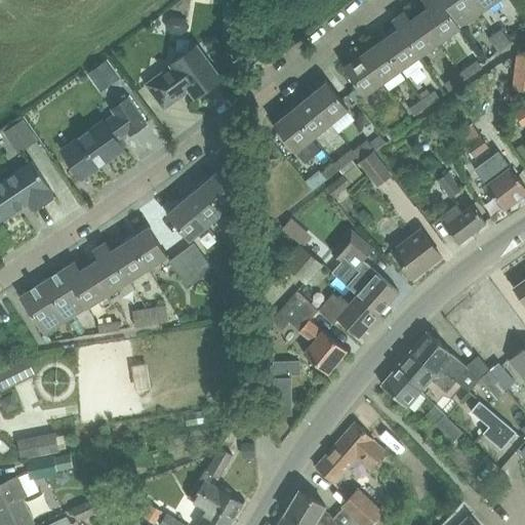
[(460,28),(440,0),(421,0),(428,8),(419,14),(443,47),(452,40),(449,36),(460,28)]
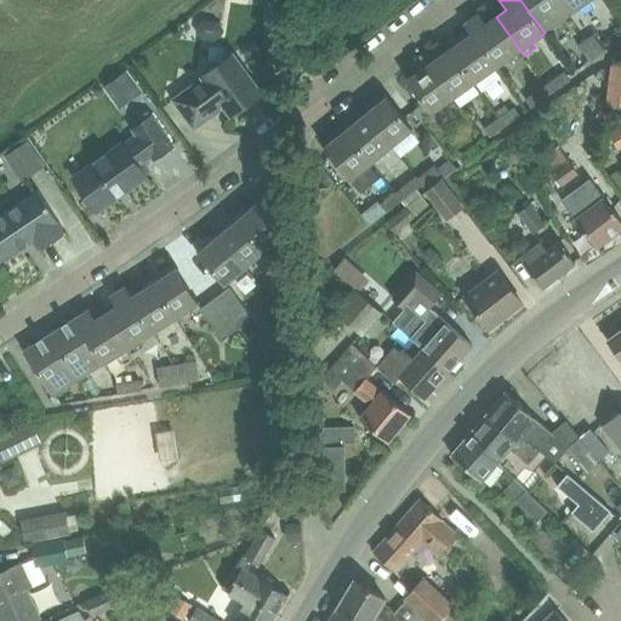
[(557,0),(520,0),(545,33),(569,16),(557,0)]
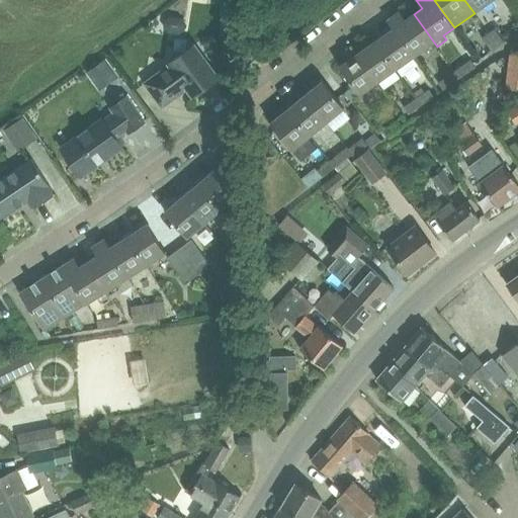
[(464,0),(475,13),(493,0),(464,0)]
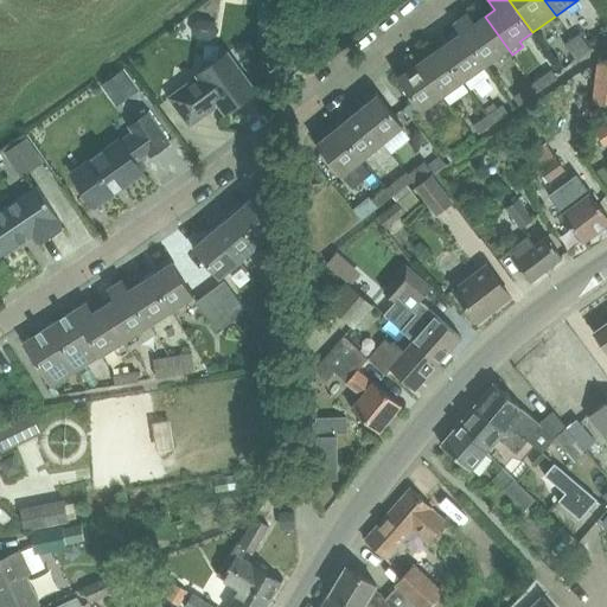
[(453,24),(460,33),(484,66),(497,57),(500,62),(512,55),(485,17),(475,23),(468,13),(453,24)]
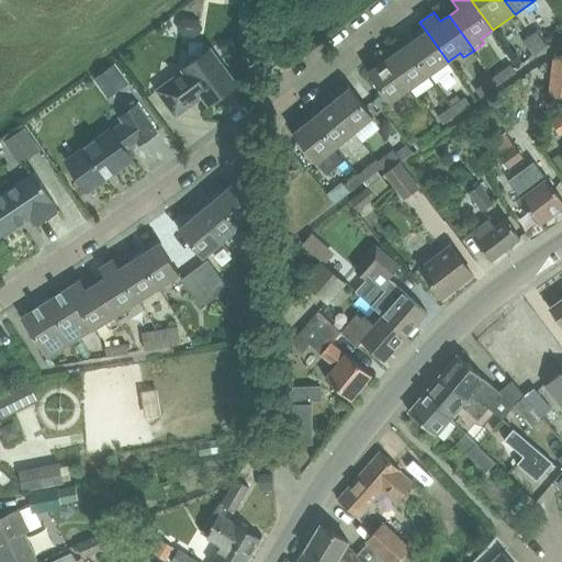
[(448,62),(426,31),(412,41),(411,40),(406,43),(429,75),(448,62)]
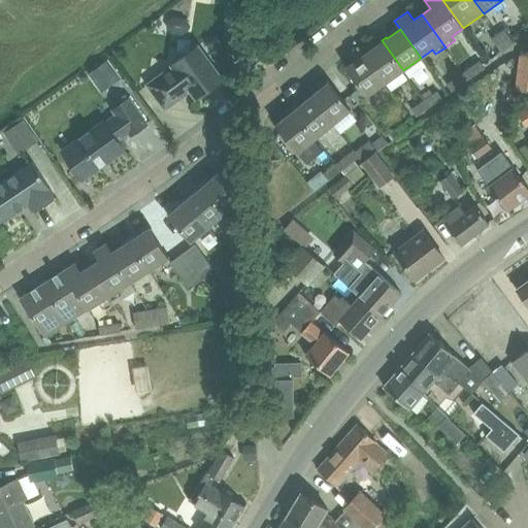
[(498,35),(507,47),(514,42),(504,31),(498,35)]
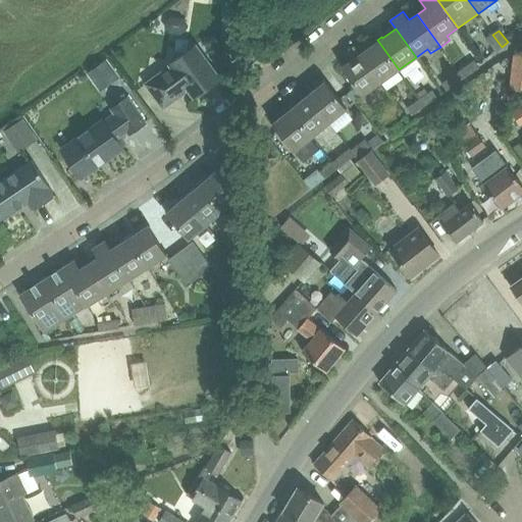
[(502,47),(492,35),(486,40),(496,52),(502,47)]
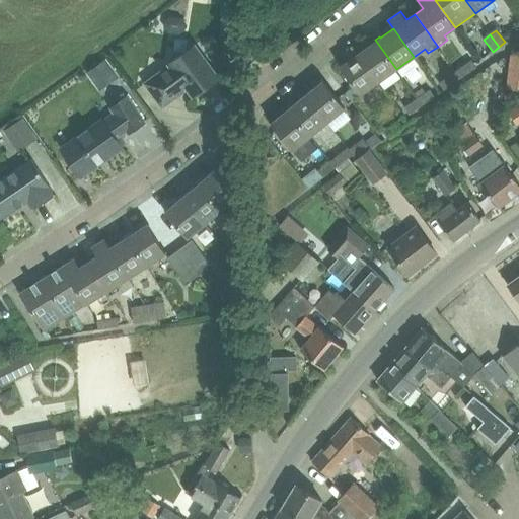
[(372,44),(358,54),(378,81),(396,69),(375,40),(371,42),(372,44)]
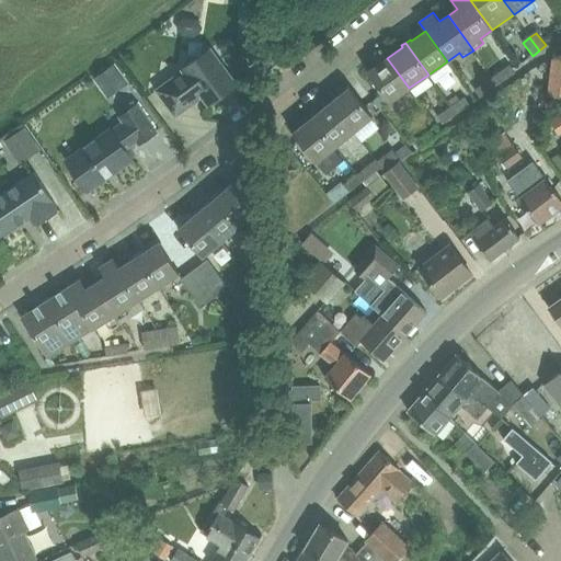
[(237,84),(214,54),(199,64),(196,59),(182,69),(183,70),(157,90),(175,116),(202,96),(208,105),(237,84)]
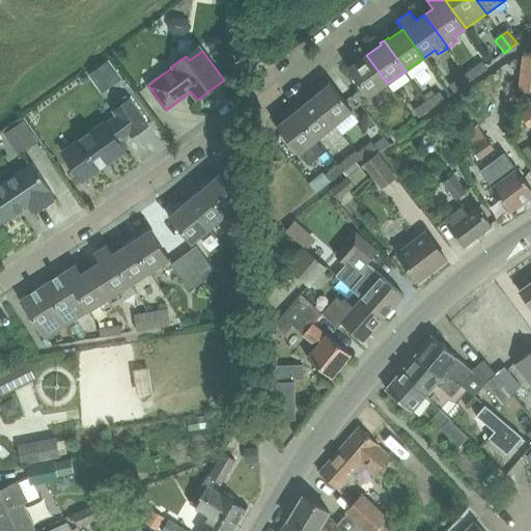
[(368,96),(387,83),(366,55),(353,64),(351,63),(346,66),(359,83),(368,96)]
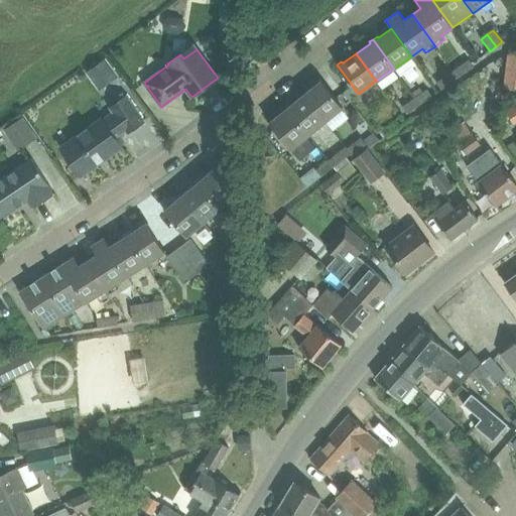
[(515,56),(510,56),(506,88),(515,89),(515,56)]
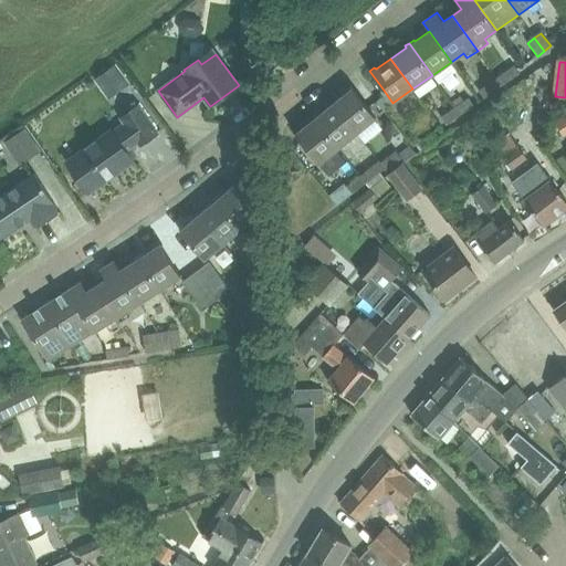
[(95,79),(108,98),(129,83),(116,64),(95,79)]
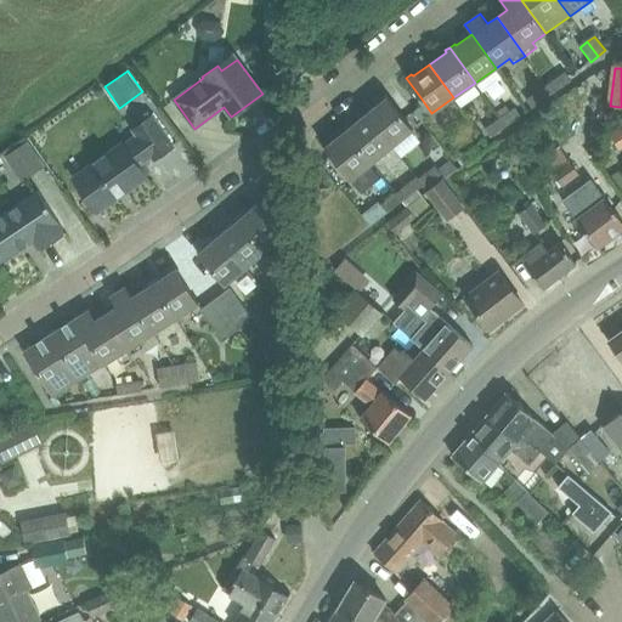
[(565,72),(546,85),(552,94),(571,80),(565,72)]
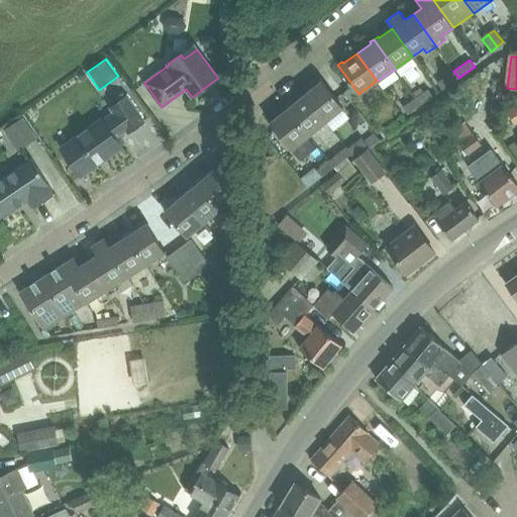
[(442,89),(458,78),(453,71),(437,83),(442,89)]
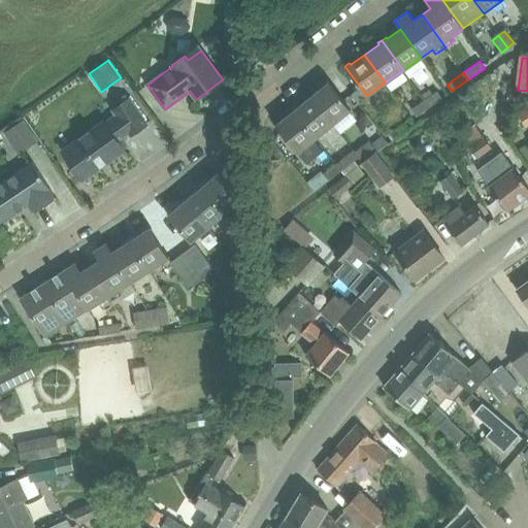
[(310,97),(332,124),(351,109),(327,80),(323,85),(324,86),(310,97)]
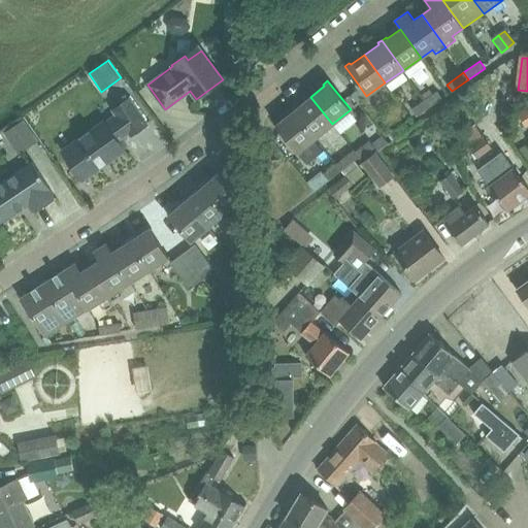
[(437,91),(433,94),(429,89),(421,94),(425,100),(429,106),(442,98),(437,91)]
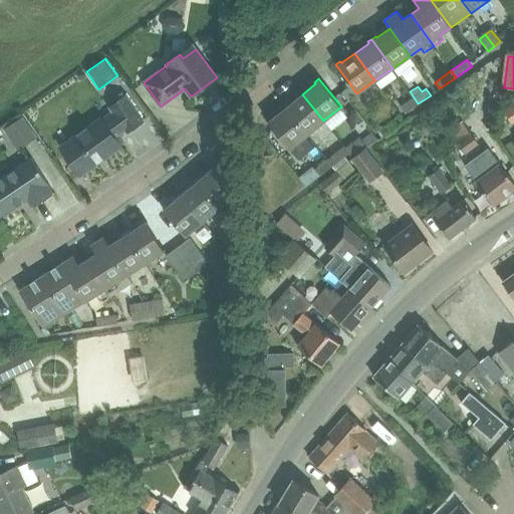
[(284,106),(307,135),(323,120),(302,94),(289,105),(288,103),(284,106)]
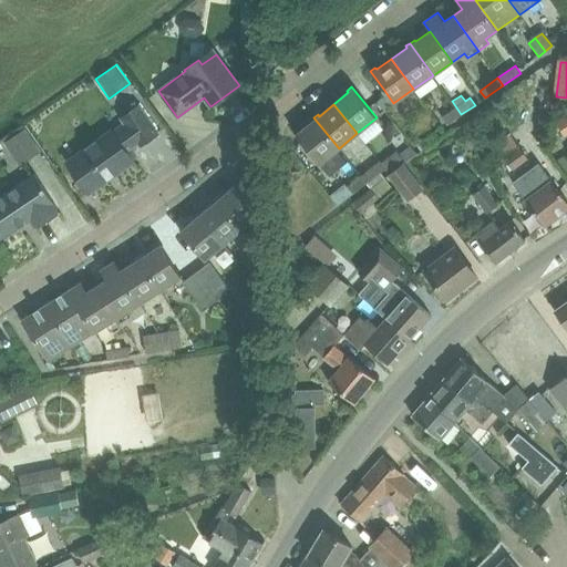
[(144,115),(136,105),(120,117),(123,123),(113,131),(112,127),(66,161),(75,175),(89,193),(134,161),(126,150),(138,141),(141,145),(157,133),(144,115)]
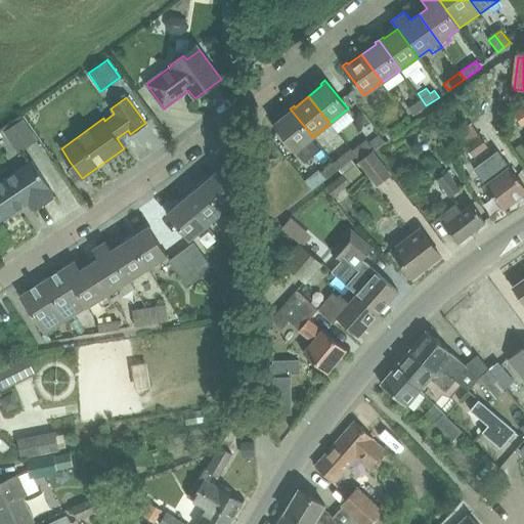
[(412,115),(426,105),(422,99),(408,108),(412,115)]
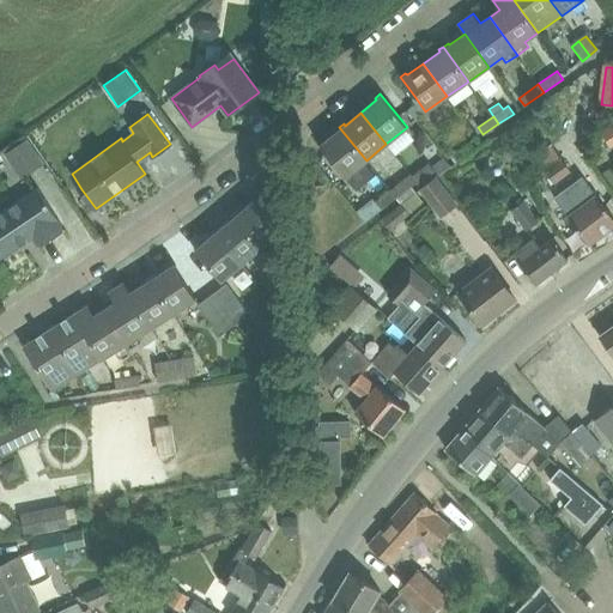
[(366,161),(339,127),(335,131),(337,132),(319,146),(320,147),(321,146),(345,176),(344,177),(344,178),(366,161)]
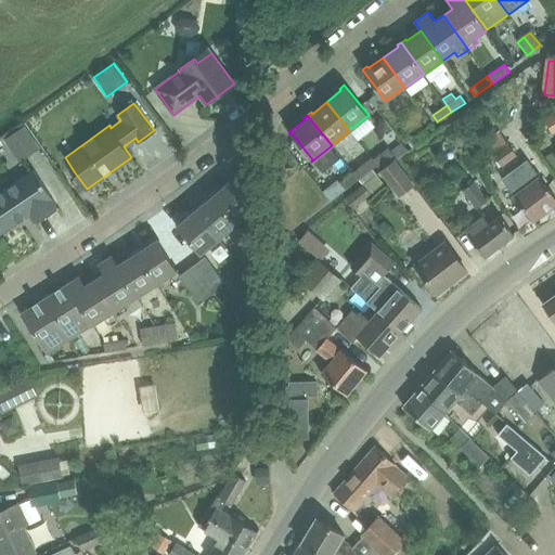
[(554,115),(545,121),(553,133),(554,131),(554,115)]
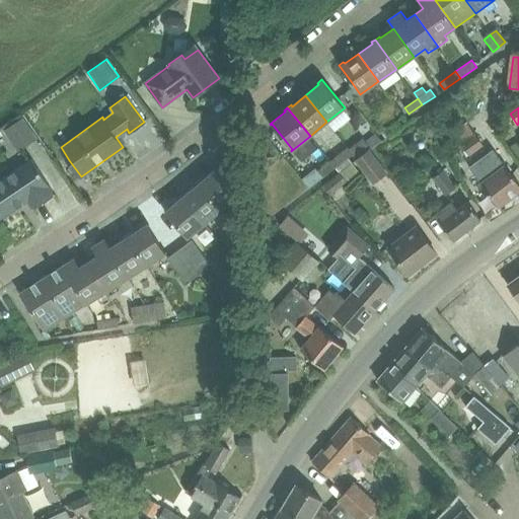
[(3,130),(18,152),(36,139),(23,118),(3,130)]
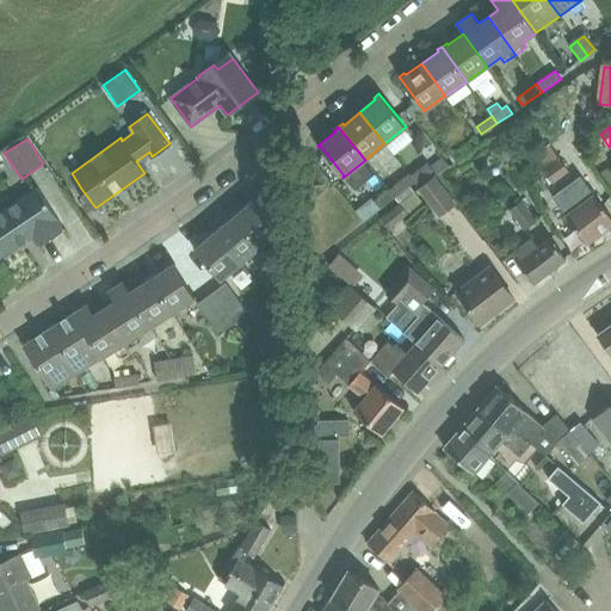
[(457,161),(473,149),(467,142),(452,153),(457,161)]
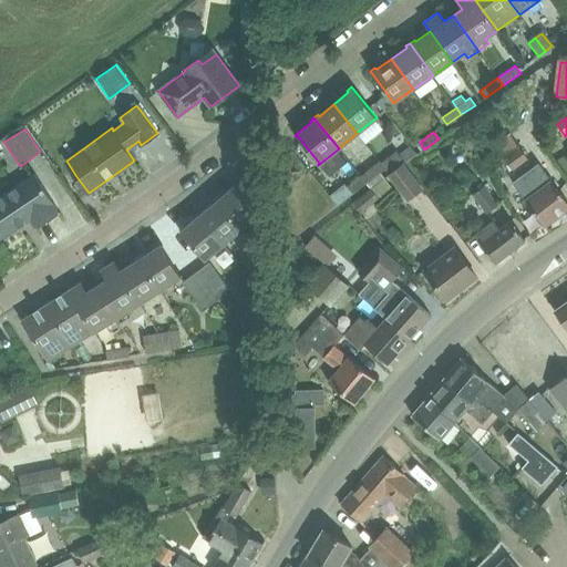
[(528,158),(509,134),(494,146),(513,171),(528,158)]
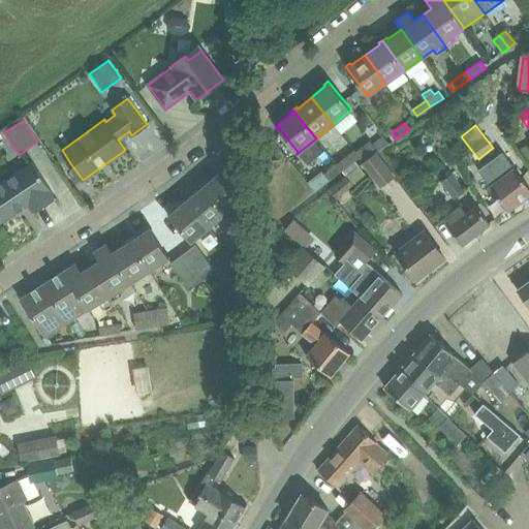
[(371,141),(356,152),(360,157),(361,159),(376,148),(378,150),(389,144),(382,136),(373,144),(371,141)]
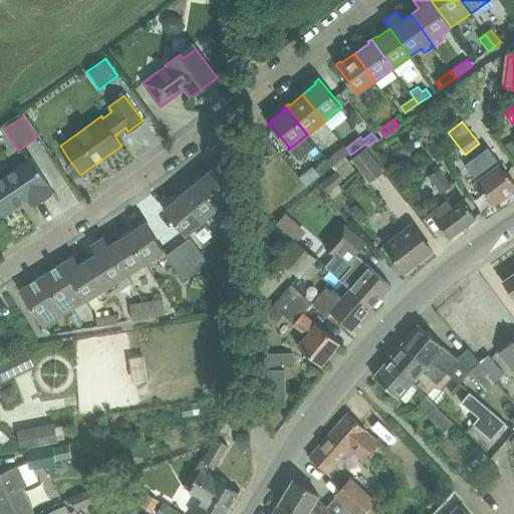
[(395,133),(386,139),(390,144),(398,139),(395,133)]
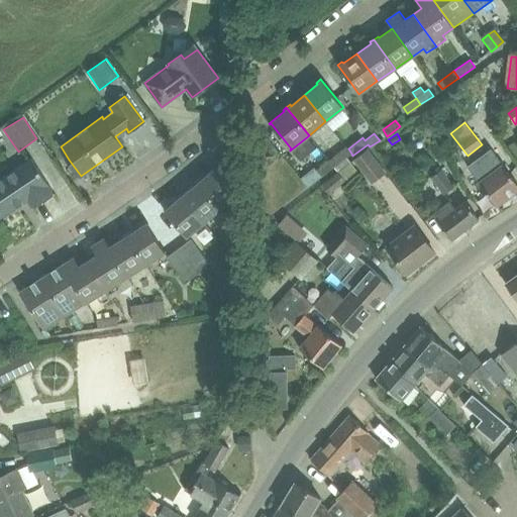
[(351,153),(348,148),(346,146),(334,157),(339,163),(346,158),(351,153)]
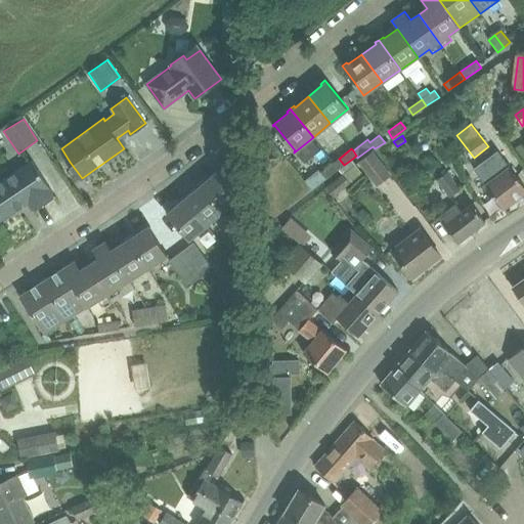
[(373,150),(358,162),(377,186),(391,175),(373,150)]
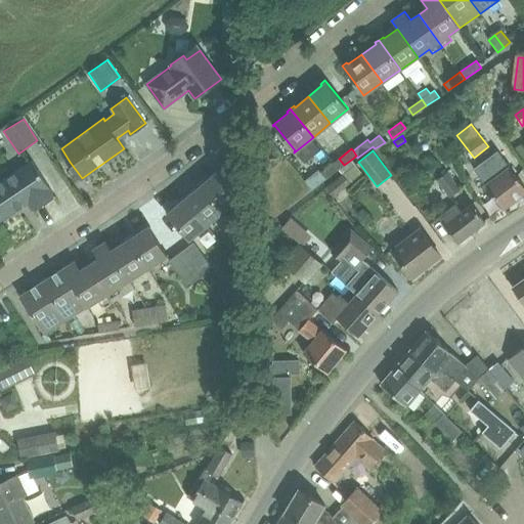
[(497,150),(473,168),(485,185),(491,192),(504,209),(523,192),(523,185),(515,174),(510,167),(497,150)]
